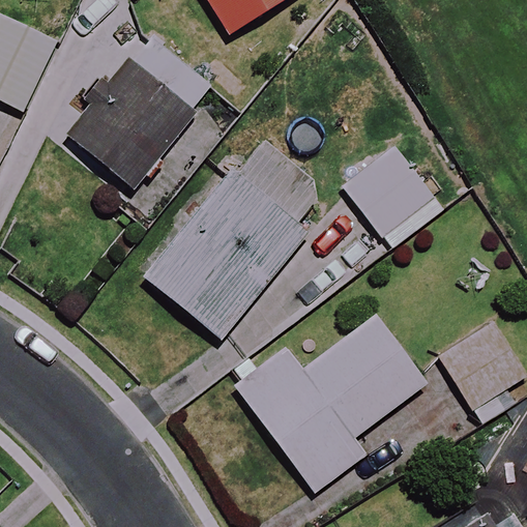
[(206,0),(230,35),(283,0),(206,0)]
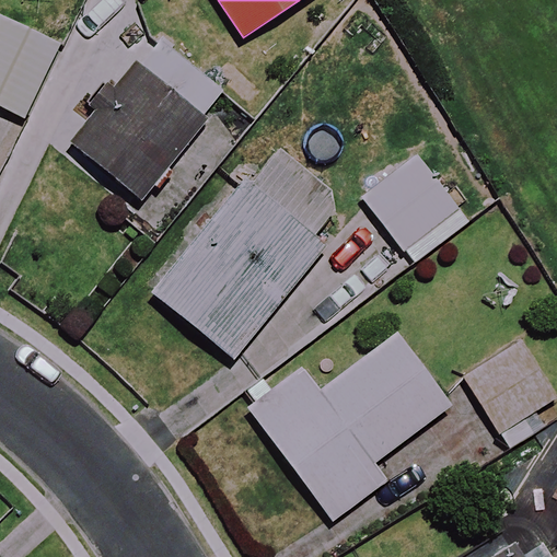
[(61,43),(7,16),(0,30),(0,104),(26,116),(61,43)]
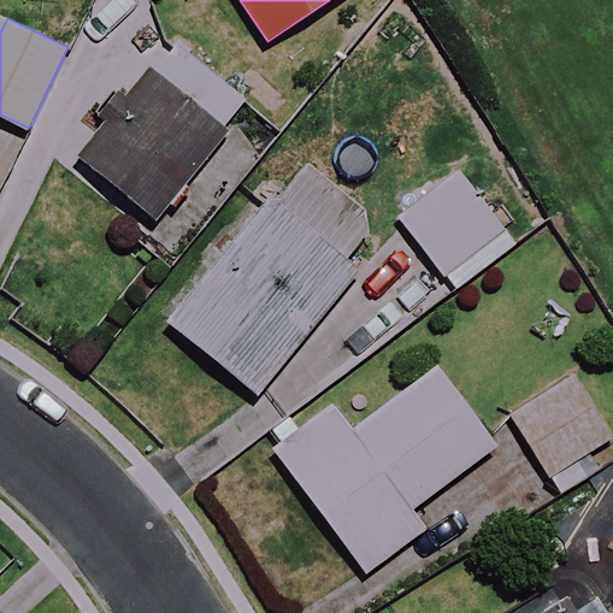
[(225,134),(147,71),(78,159),(157,220),(225,134)]
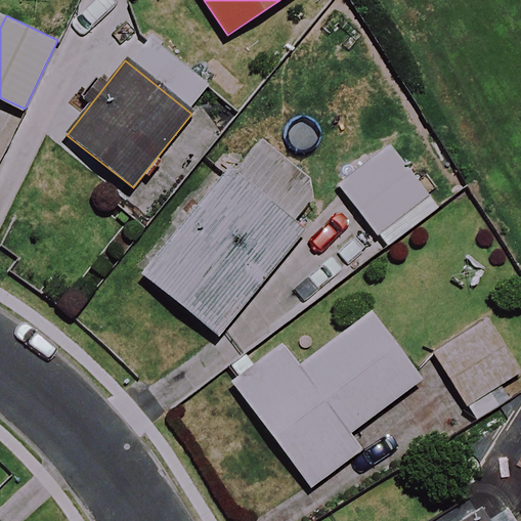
[(331,198),(256,137),(144,275),(219,336),(331,198)]
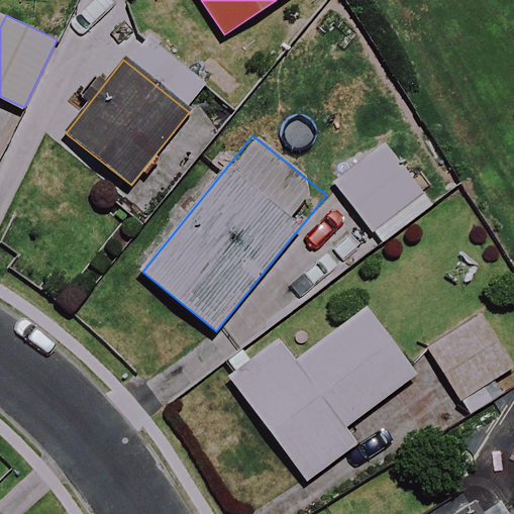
[(424,192),(385,142),(336,182),(376,231),(424,192)]
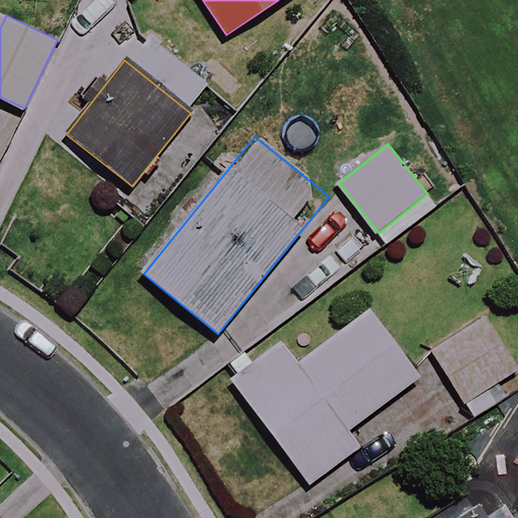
[(420,377),(369,310),(299,364),(282,341),(230,380),(310,484),(361,446),(349,430),(420,377)]
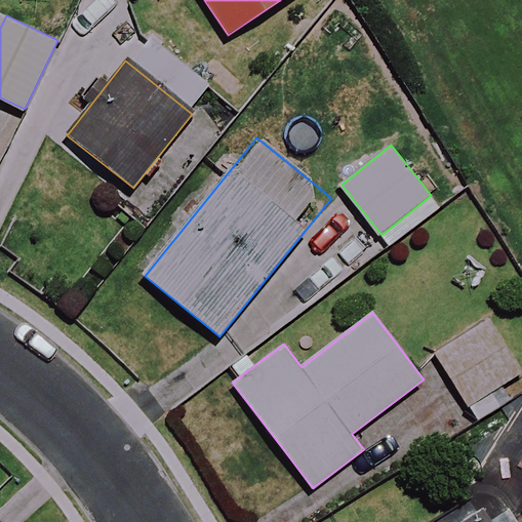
[(521,368),(489,318),(436,353),(470,406),(521,372),(521,368)]
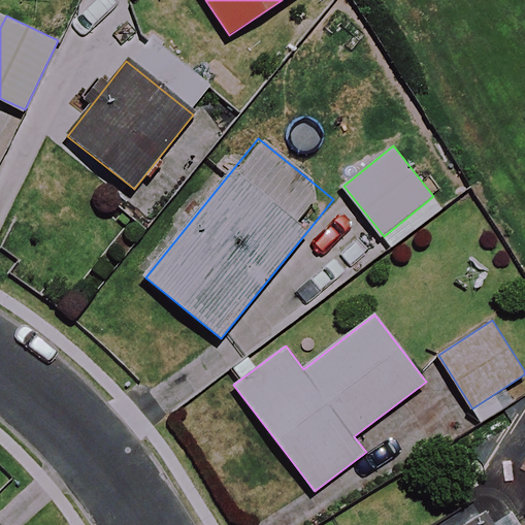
All buildings are outlined.
